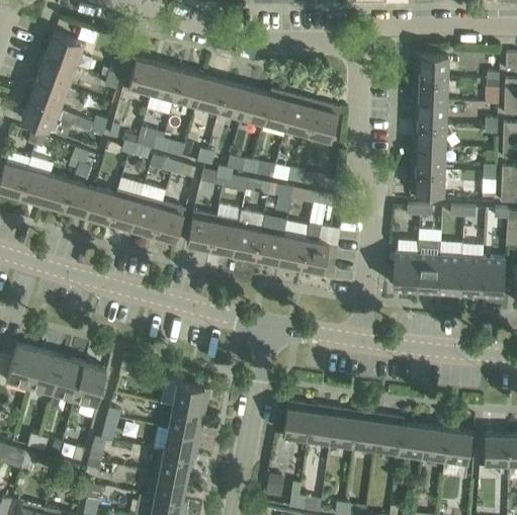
[(54,57),(78,65),(86,44),(55,31),(47,54),(54,57)]
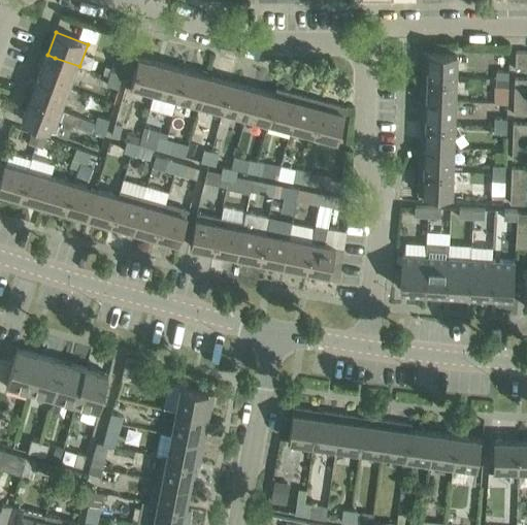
[(457,78),(457,75),(458,55),(424,54),(423,77),(457,78)]
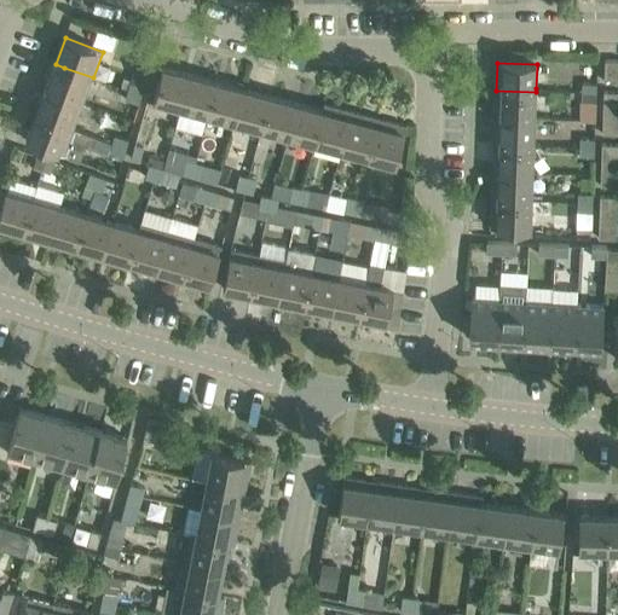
[(605,83),(617,83),(617,63),(606,63),(605,83)]
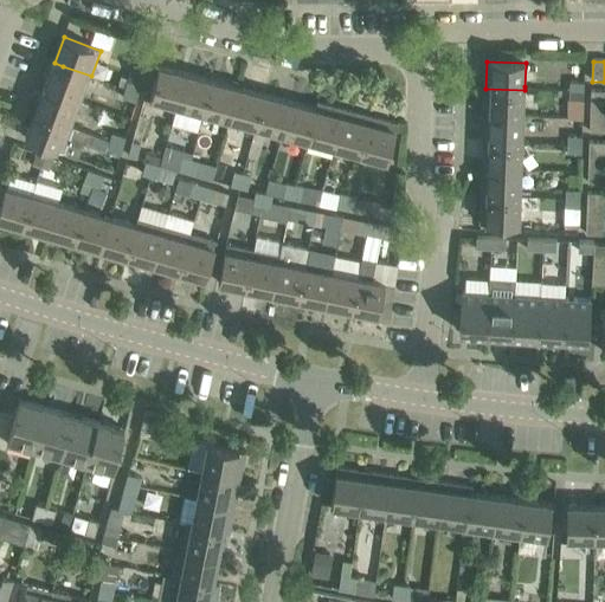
[(82,102),(91,76),(63,66),(55,63),(45,89),(53,91),(82,102)]
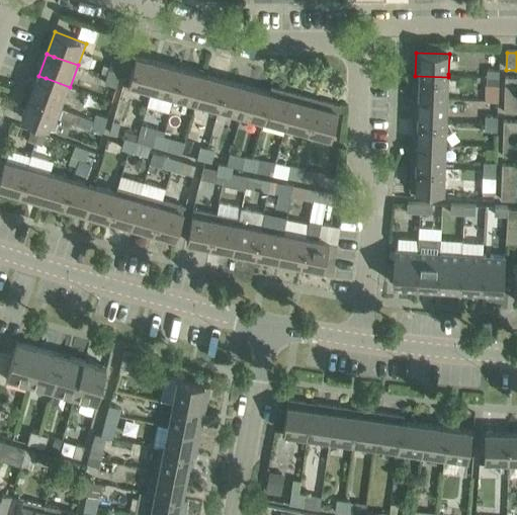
[(150,95),(159,64),(137,58),(132,77),(127,89),(150,95)]
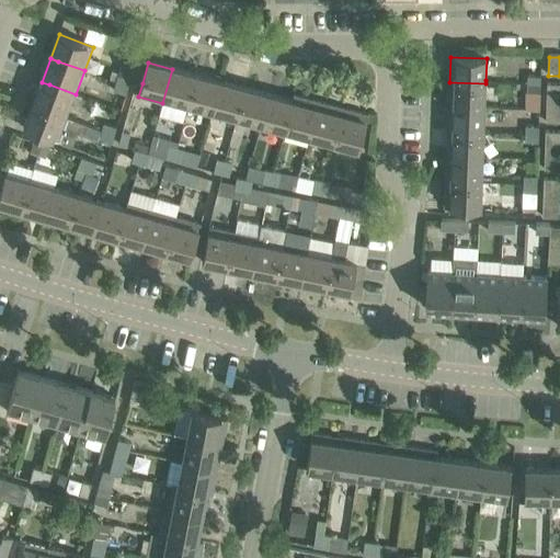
[(186,110),(196,76),(172,69),(162,103),(186,110)]
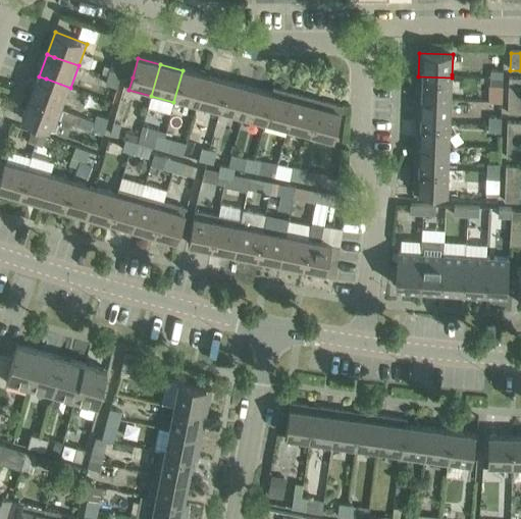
[(197,108),(205,76),(183,70),(173,102),(197,108)]
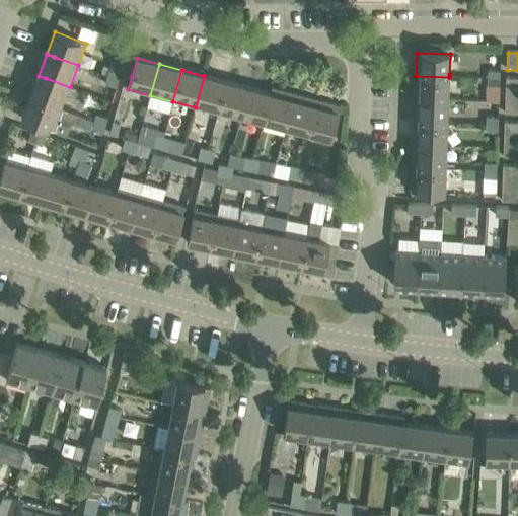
[(107,76),(119,81),(121,74),(108,71),(107,76)]
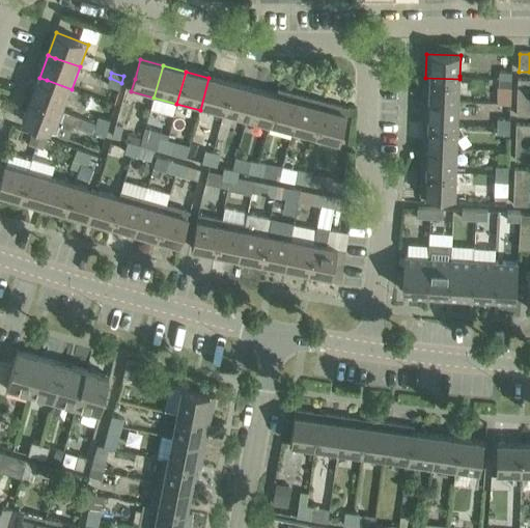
[(63,112),(72,89),(47,80),(39,78),(31,101),(38,103),(63,112)]
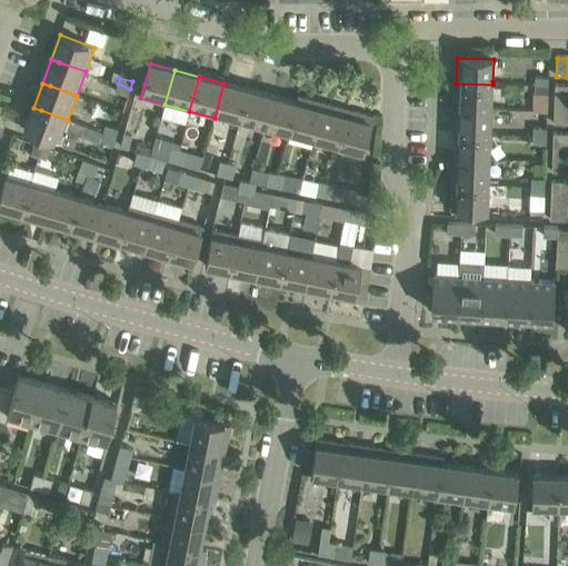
[(130,89),(118,83),(115,93),(128,98),(130,89)]
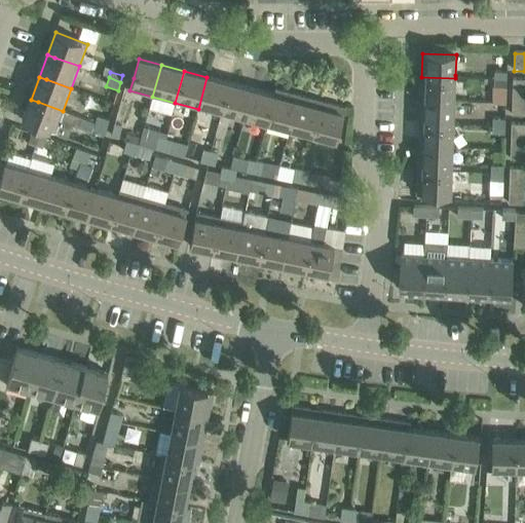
[(221,115),(229,83),(207,77),(198,109),(221,115)]
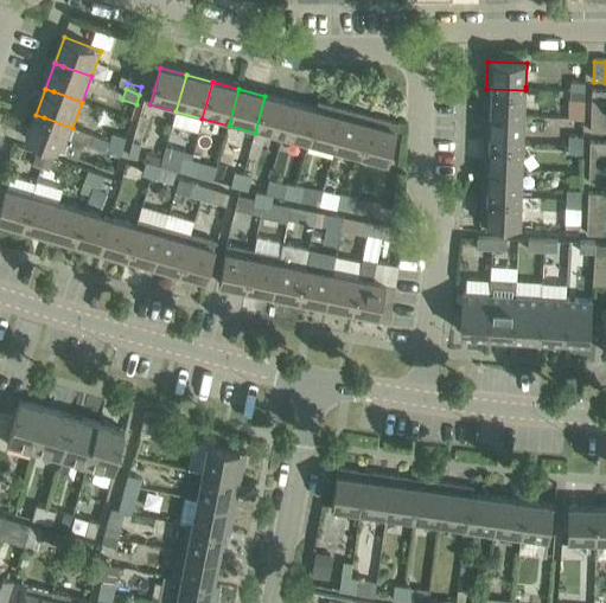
[(524,117),(525,90),(486,89),(486,116),(524,117)]
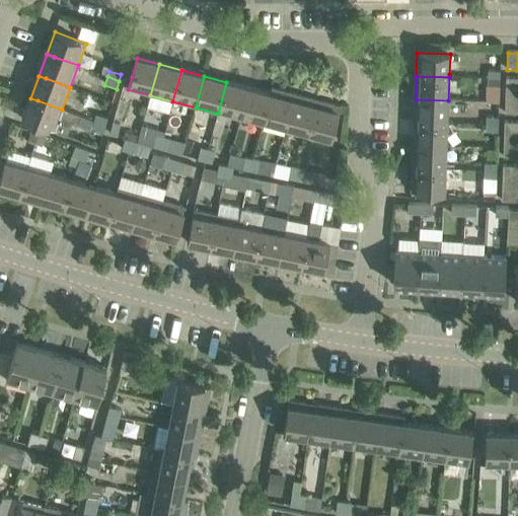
[(506,96),(517,97),(517,78),(507,78),(506,96)]
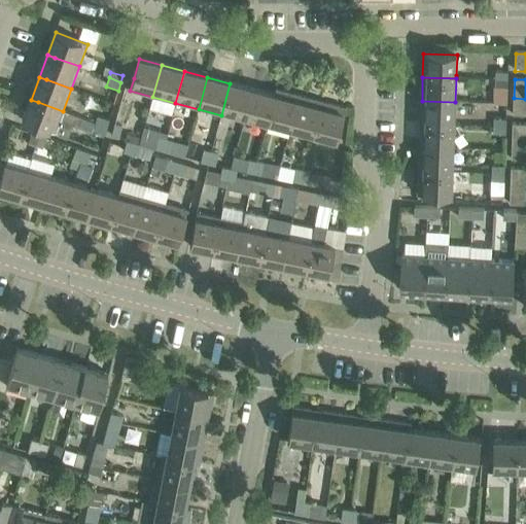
[(507,80),(495,80),(495,89),(507,89),(507,80)]
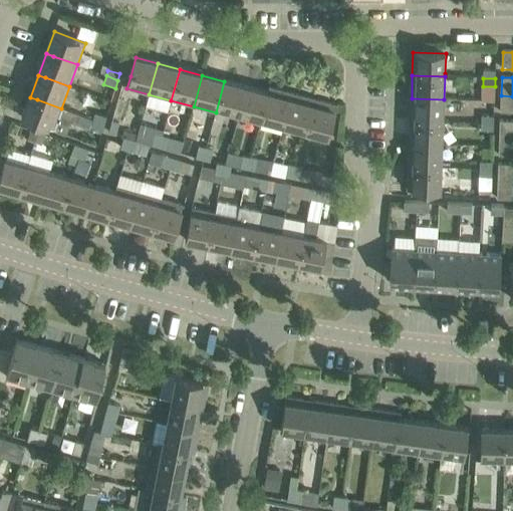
[(238,118),(246,87),(224,81),(216,112),(238,118)]
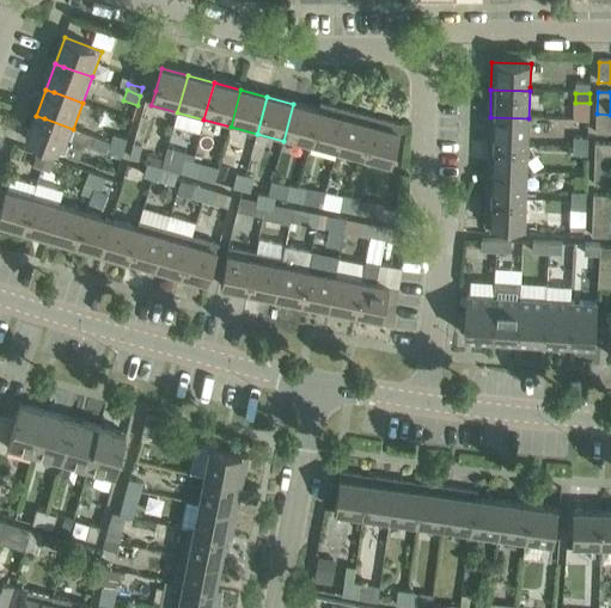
[(310,148),(319,110),(293,104),(283,141),(310,148)]
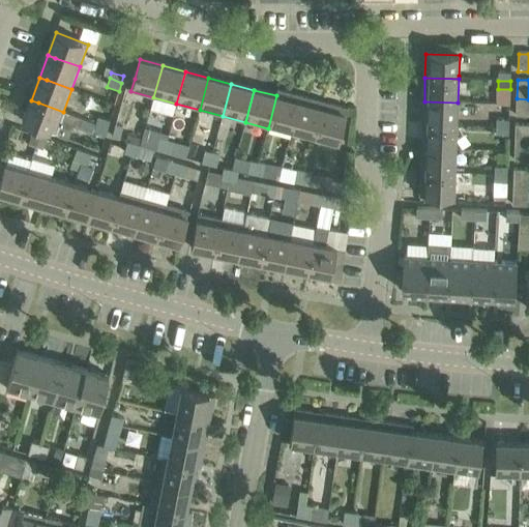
[(301,97),(277,91),(276,95),(268,128),(269,128),(271,124),(293,129),(301,97)]
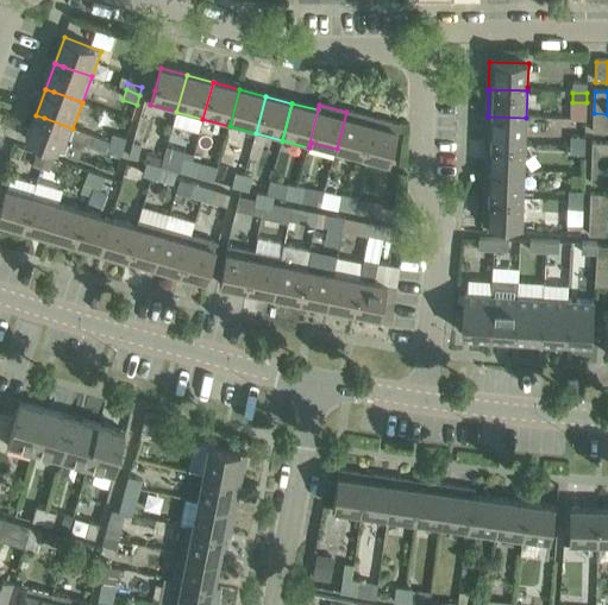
[(363,157),(374,119),(346,112),(337,149),(363,157)]
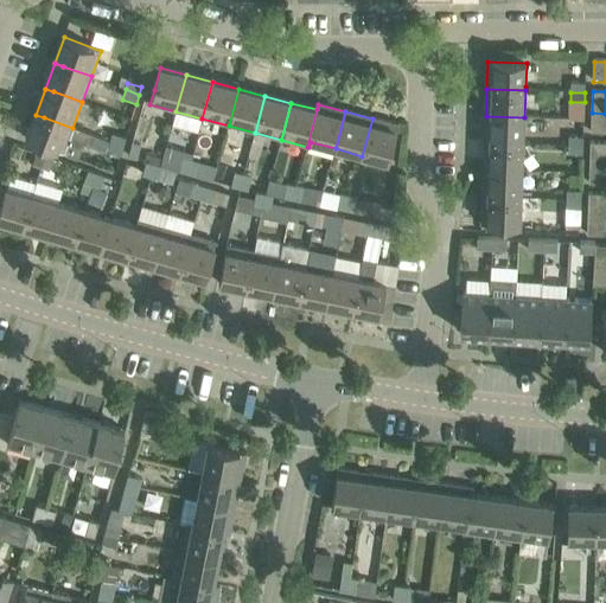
[(605,114),(592,113),(591,133),(605,134),(605,114)]
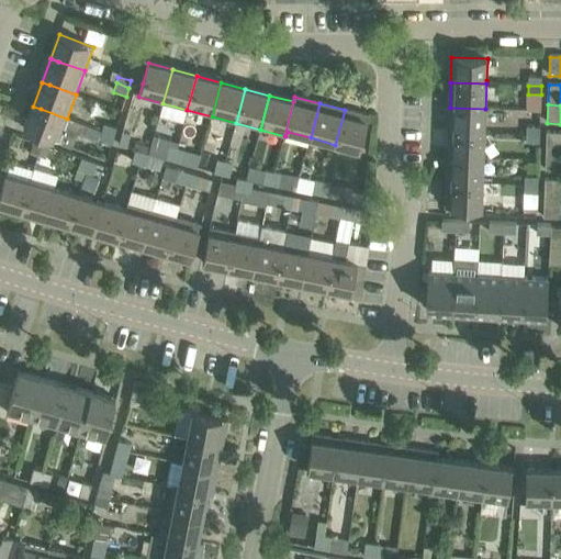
[(81,124),(67,119),(41,109),(33,107),(24,130),(74,148),(78,135),(86,137),(98,142),(102,132),(81,124)]
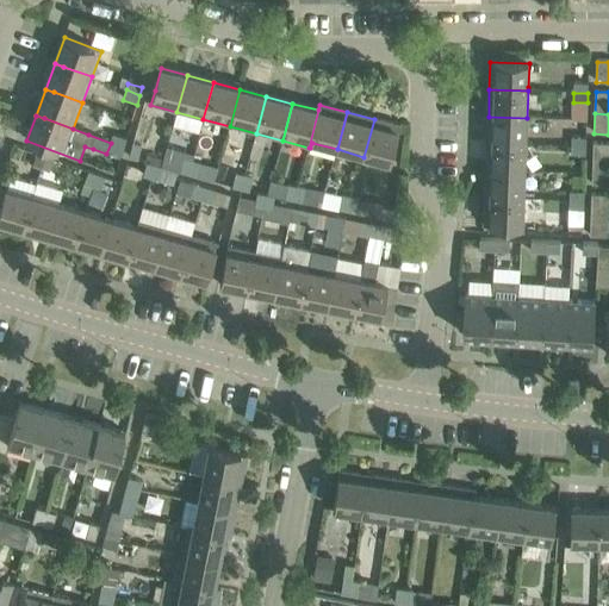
[(526,145),(527,118),(489,117),(488,144),(526,145)]
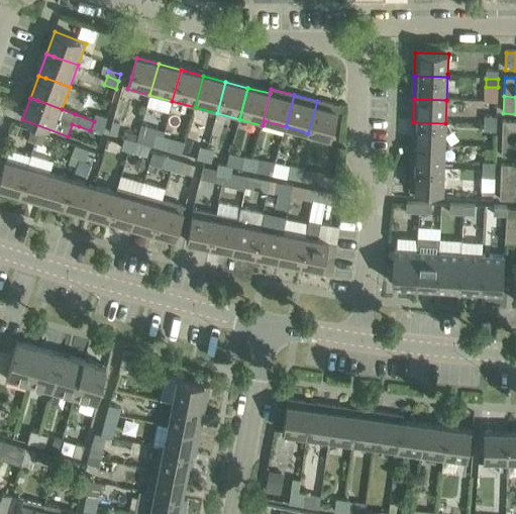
[(331,139),(339,107),(317,101),(308,133),(331,139)]
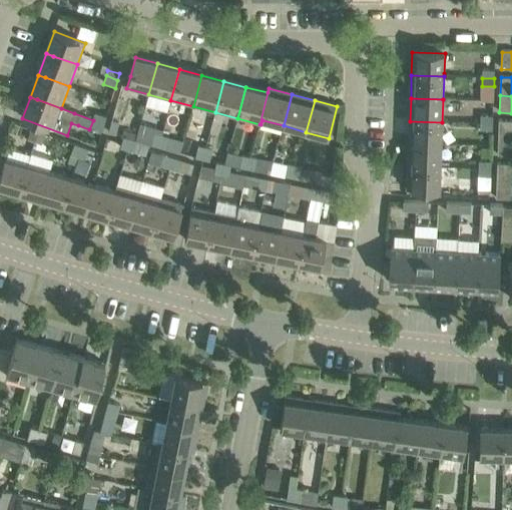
[(93,120),(104,124),(106,117),(94,114),(93,120)]
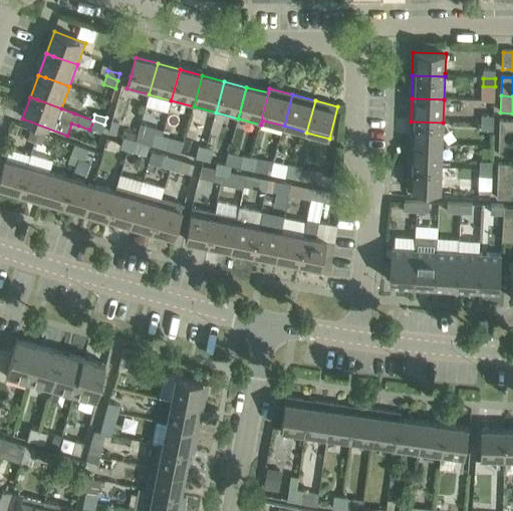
[(481,124),(493,124),(494,116),(482,115),(481,124)]
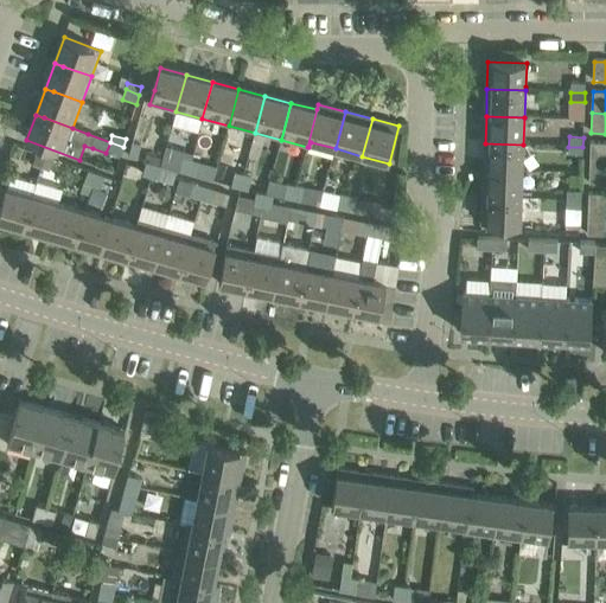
[(123,147),(110,142),(107,152),(121,155),(123,147)]
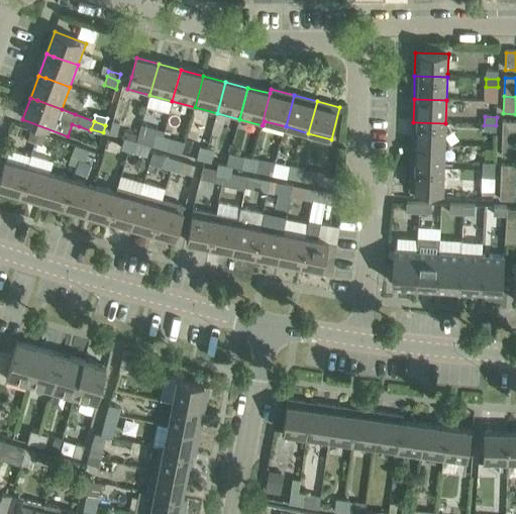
[(12,122),(7,133),(8,133),(27,141),(31,130),(12,122)]
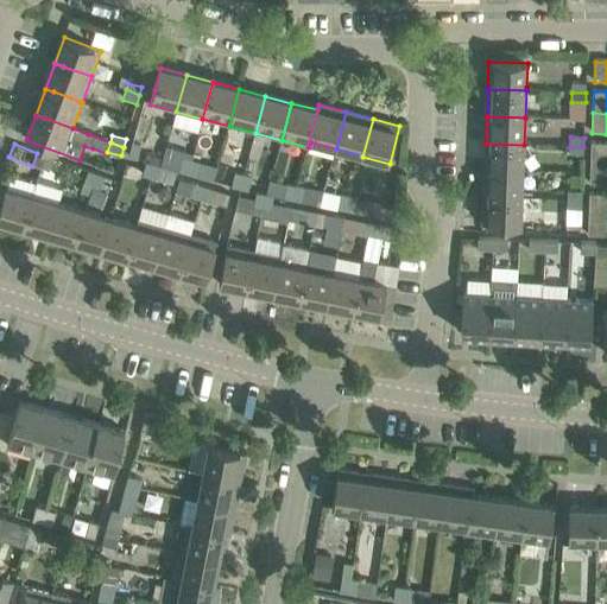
[(137,160),(140,146),(133,144),(130,159),(137,160)]
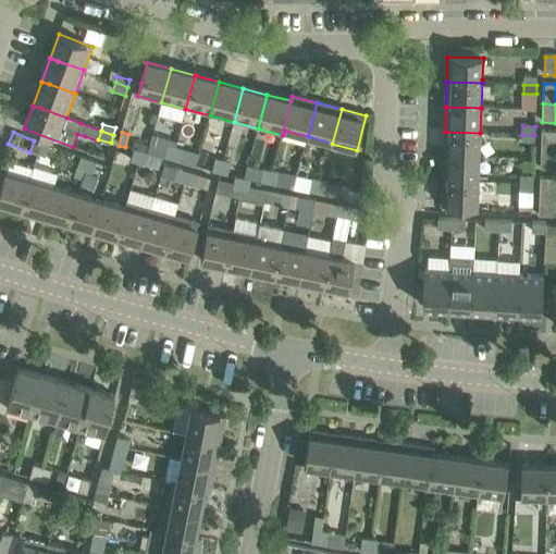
[(479,158),(480,133),(445,132),(444,157),(479,158)]
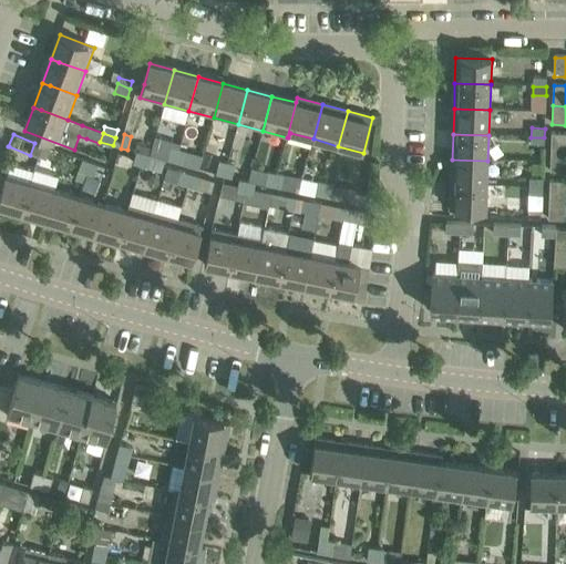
[(551,153),(565,154),(565,134),(552,134),(551,153)]
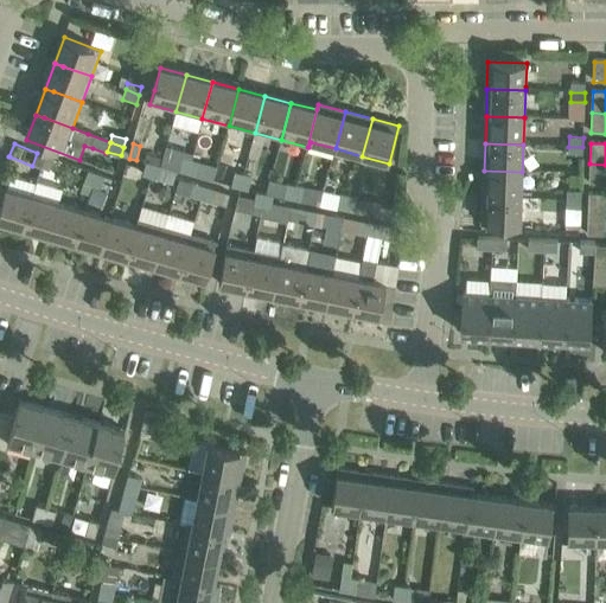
[(40,170),(45,155),(37,153),(32,166),(40,170)]
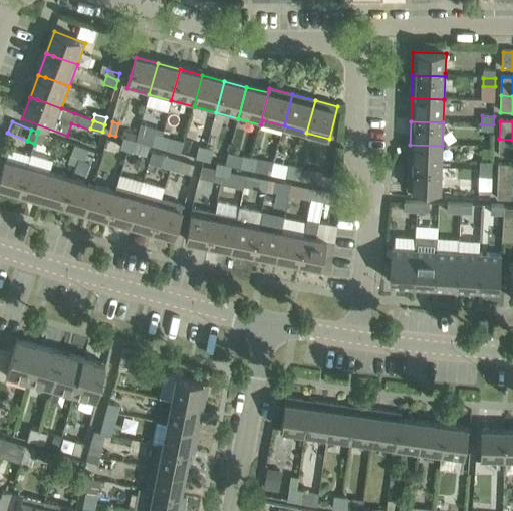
[(132,141),(137,142),(139,134),(125,130),(123,138),(132,141)]
